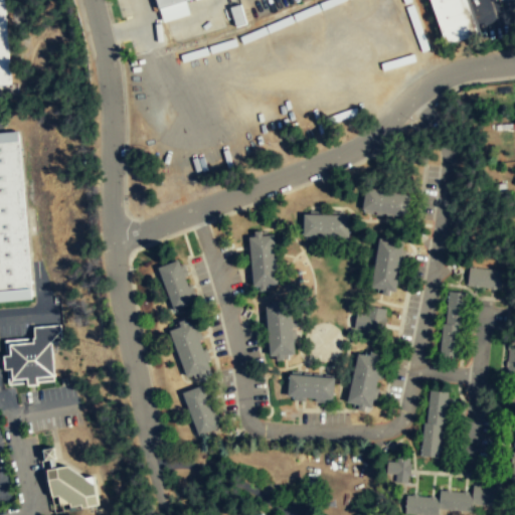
[(3,0),(10,82),(0,82),(0,0),(3,0)]
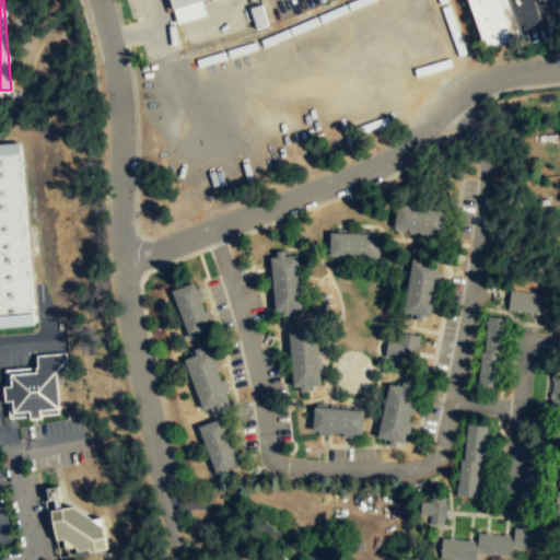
[(208,0),(174,10),(171,0),(208,0)]
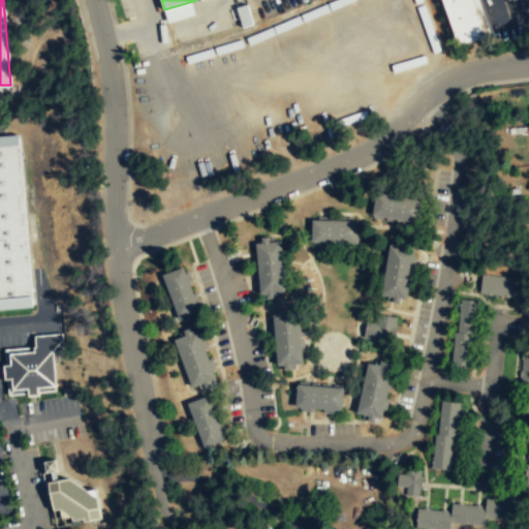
[(478,0),(491,34),(457,47),(439,0),(478,0)]
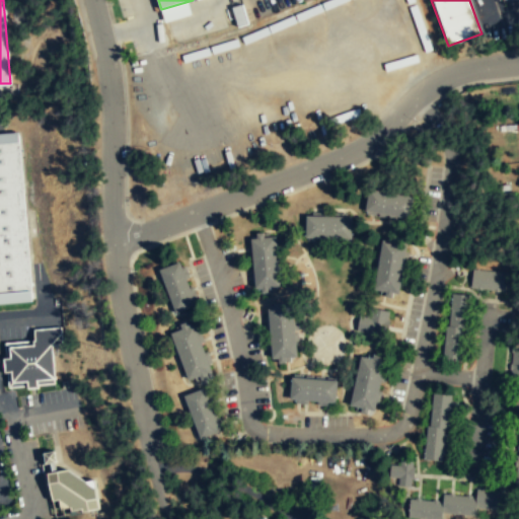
[(0,133),(0,303),(32,301),(21,132),(0,133)]
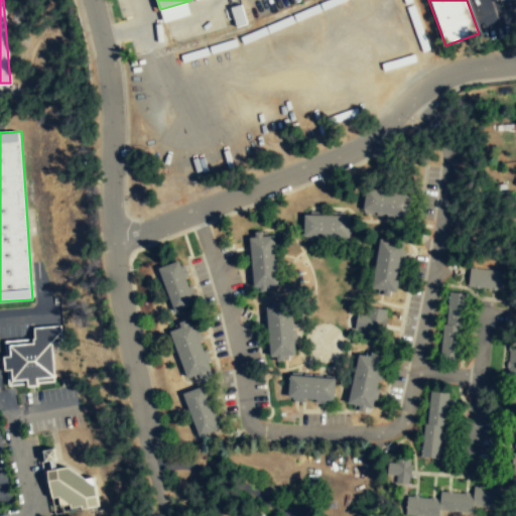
[(410,194),(406,216),(361,208),(365,186),(410,194)]
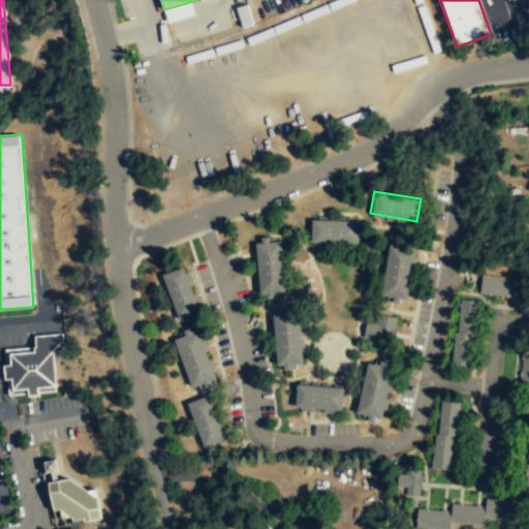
[(356,219),(356,241),(309,241),(310,218),(356,219)]
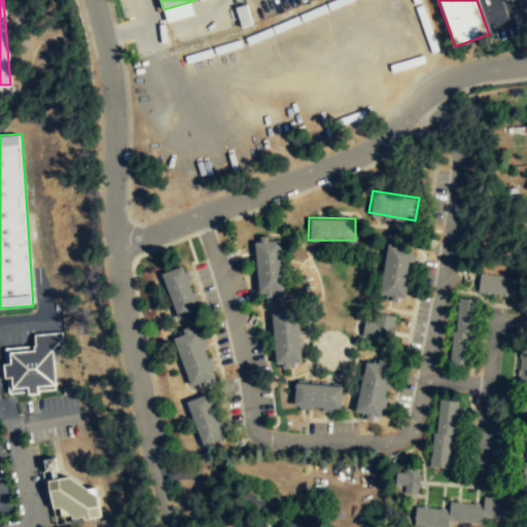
[(277,239),(282,289),(256,291),(252,241),(277,239)]
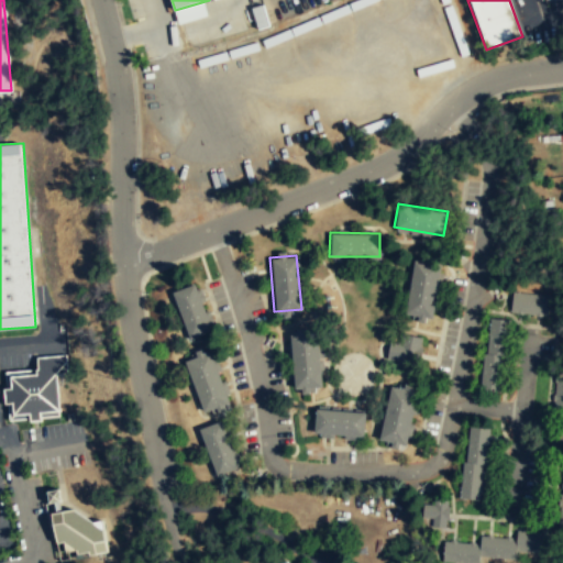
[(431,317),(440,264),(412,258),(404,312),(431,317)]
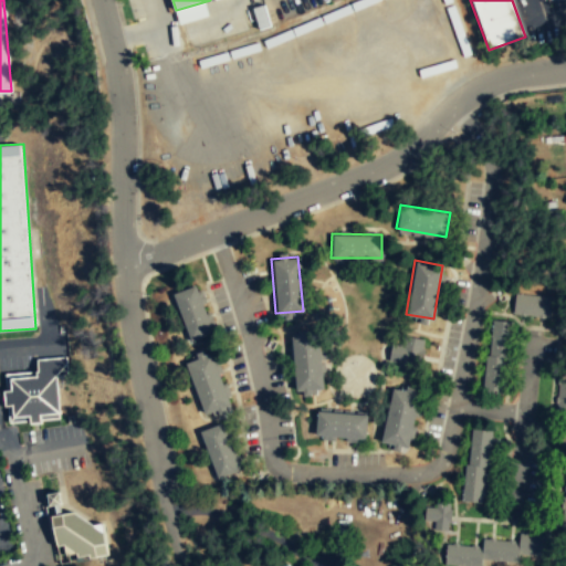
[(197,285),(175,294),(191,341),(215,333),(197,285)]
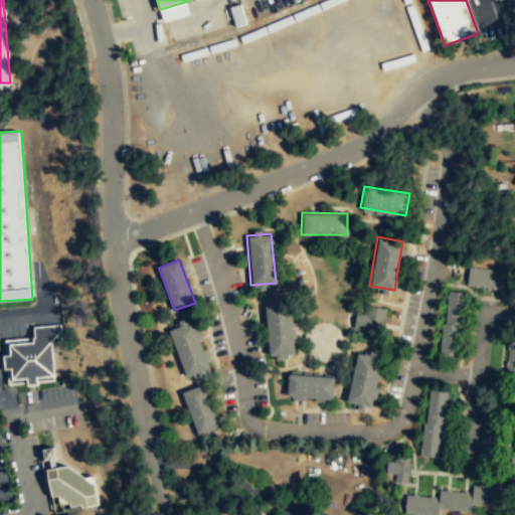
[(467,287),(500,291),(503,273),(470,269),(467,287)]
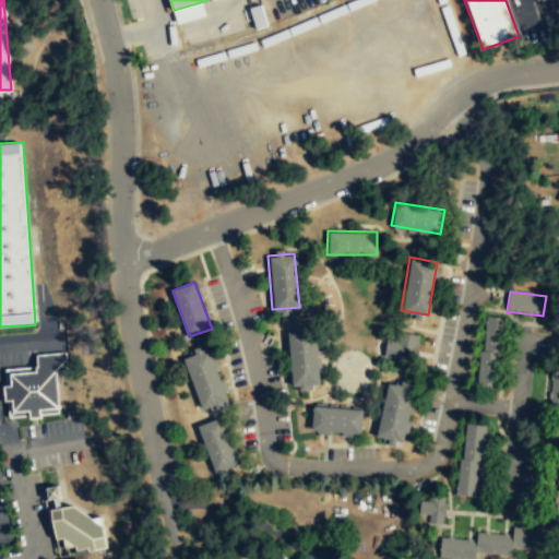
[(507,320),(484,318),(477,388),(499,390),(507,320)]
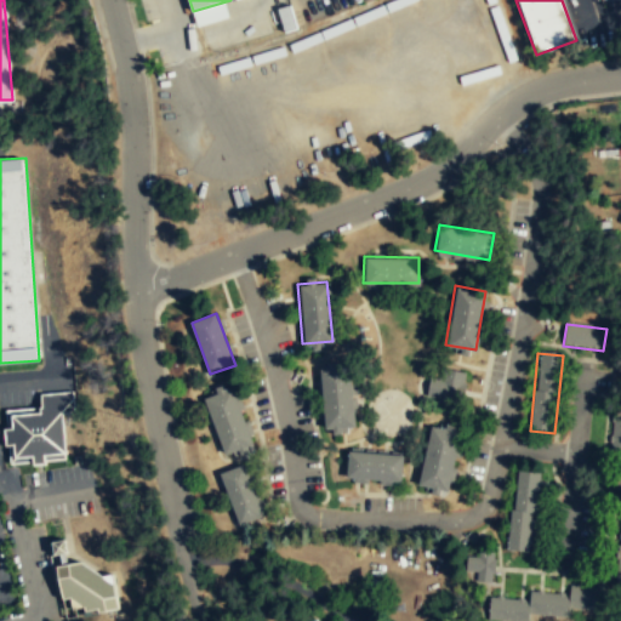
[(318,368),(348,365),(353,426),(323,427),(318,368)]
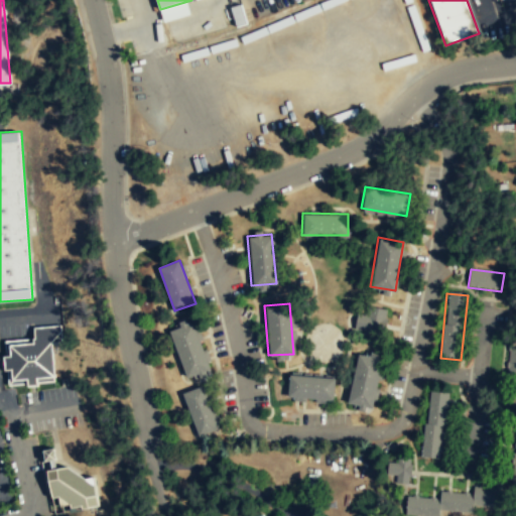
[(356,337),(384,337),(384,310),(356,310),(356,337)]
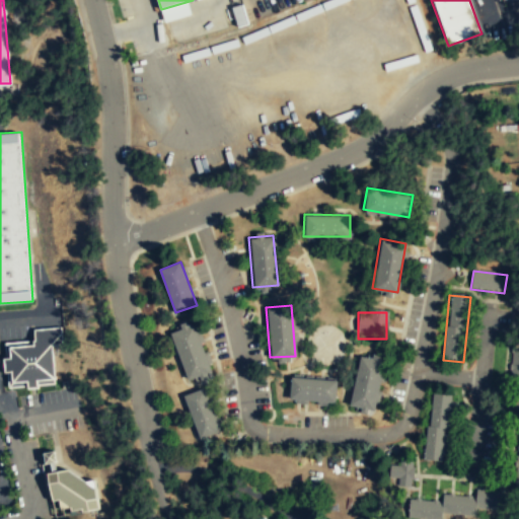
[(213,371),(189,380),(171,334),(195,324),(213,371)]
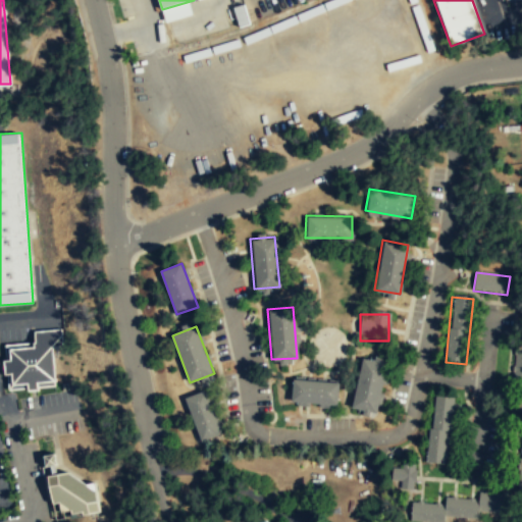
[(6,388),(54,388),(55,346),(61,346),(61,330),(34,329),(34,345),(6,345),(6,353),(6,388)]
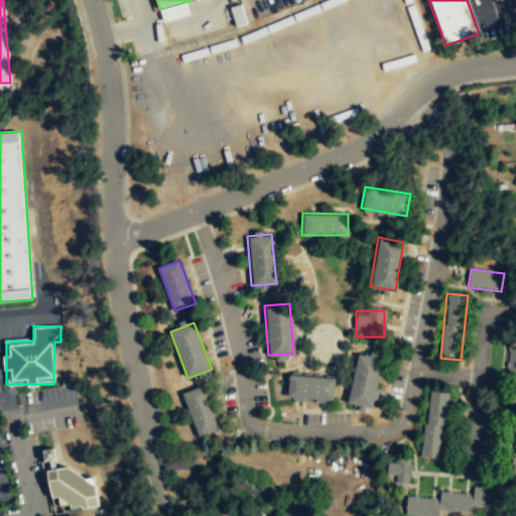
[(515,373),(515,347),(507,347),(507,373),(515,373)]
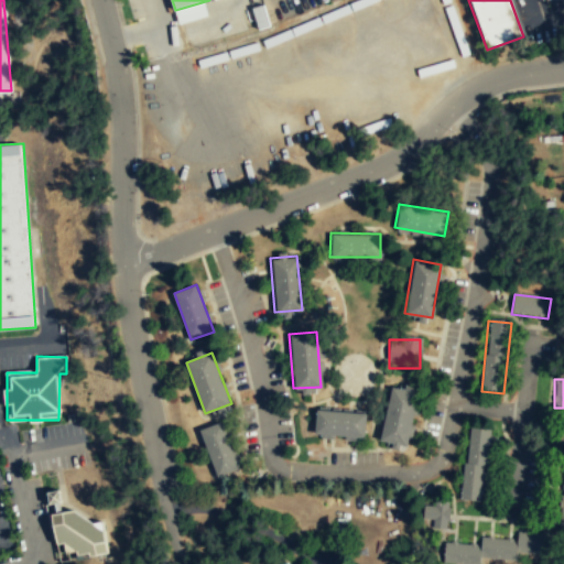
[(416,392),(404,445),(378,440),(390,386),(416,392)]
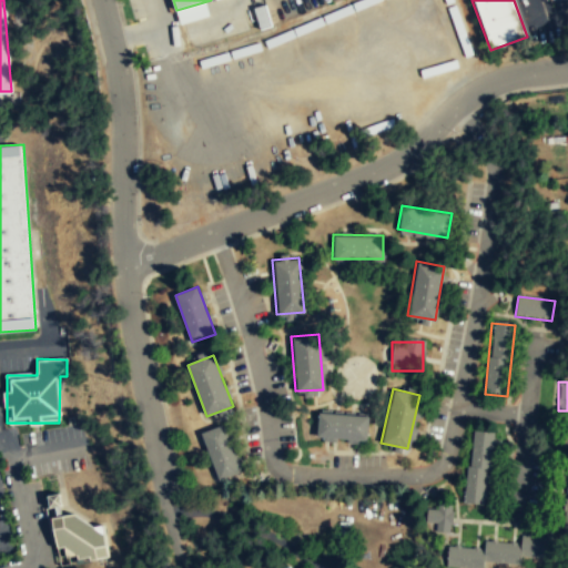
[(316,412),(367,416),(365,439),(314,435),(316,412)]
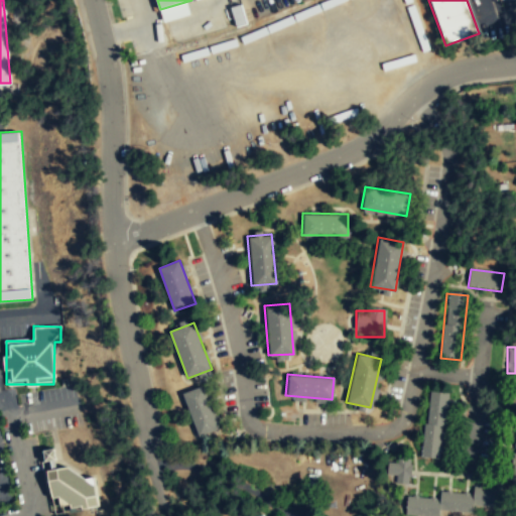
[(204,386),(183,393),(200,436),(221,428),(204,386)]
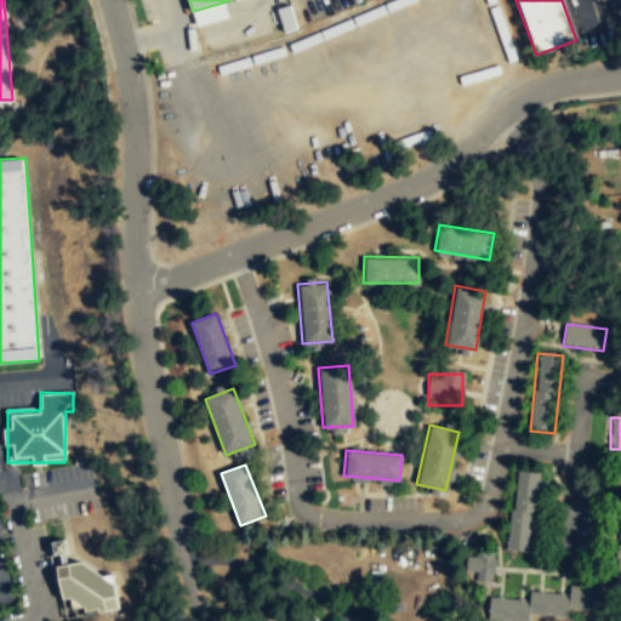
[(541,474),(516,471),(506,550),(530,553),(541,474)]
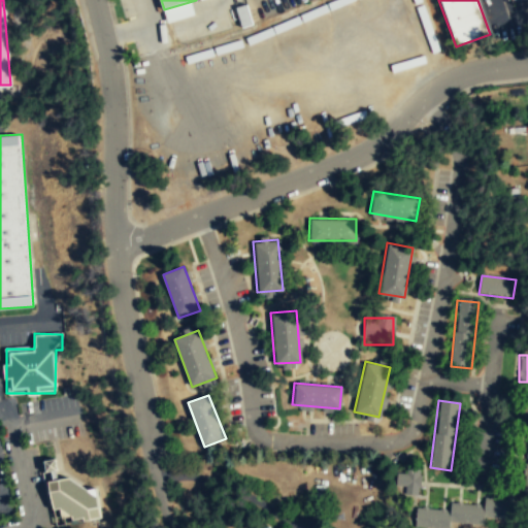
[(102,519),(98,481),(60,486),(57,459),(44,460),(52,512),(58,512),(60,524),(102,519)]
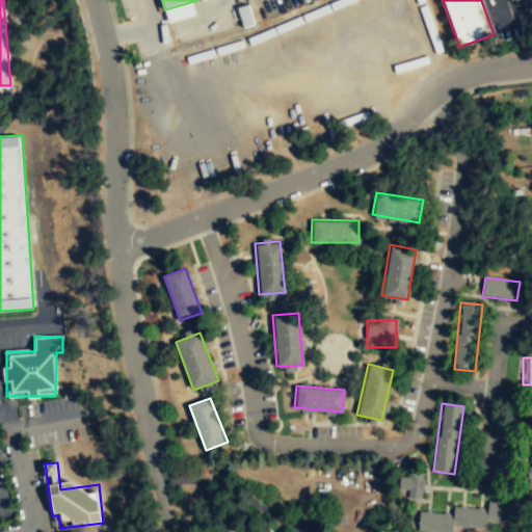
[(423,473),(402,473),(402,500),(423,500),(423,473)]
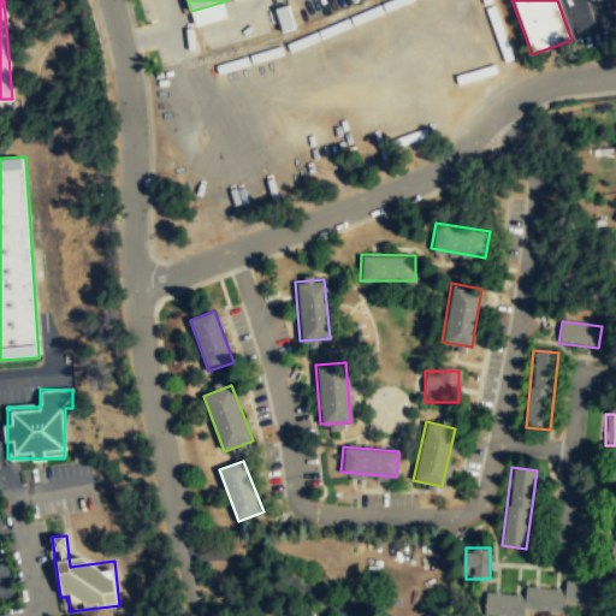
[(486,591),(485,615),(523,615),(525,606),(600,609),(602,585),(567,584),(566,594),(486,591)]
